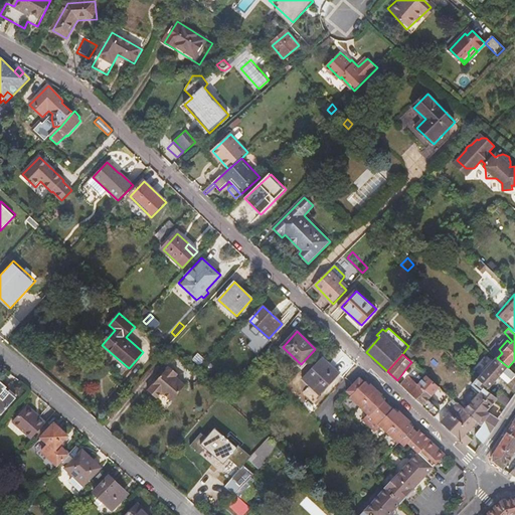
[(198,364),(203,359),(198,355),(193,360),(198,364)]
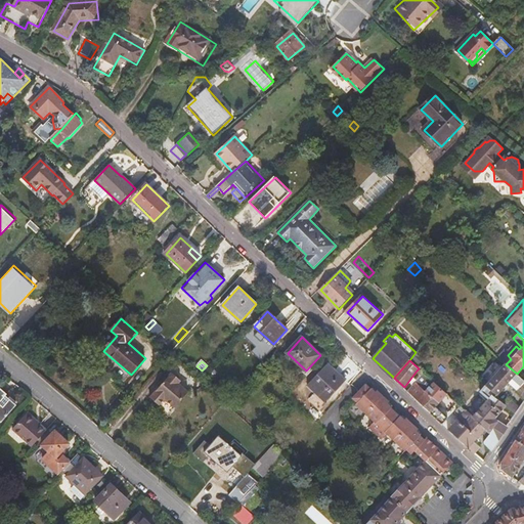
[(346,382),(328,364),(309,385),(325,402),(346,382)]
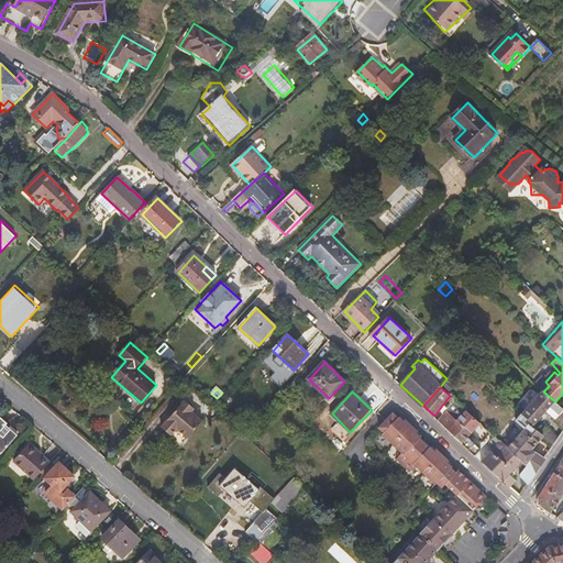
[(542,392),(521,416),(532,427),(548,411),(551,415),(550,416),(562,427),(562,408),(555,401),(543,392),(542,392)]
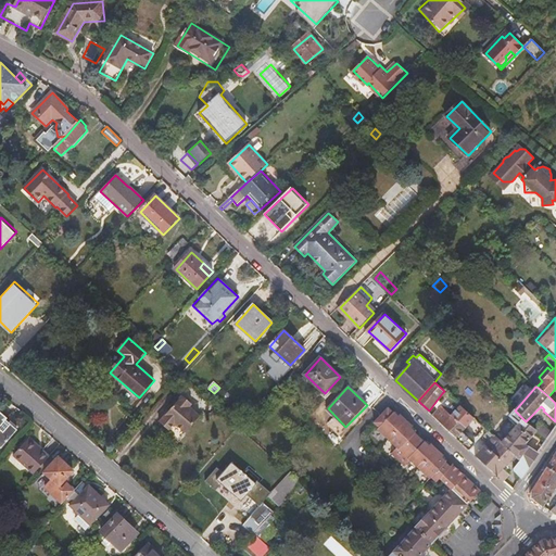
[(169,409),(165,414),(159,421),(168,429),(174,422),(185,432),(200,415),(189,406),(191,403),(181,394),(169,409)]
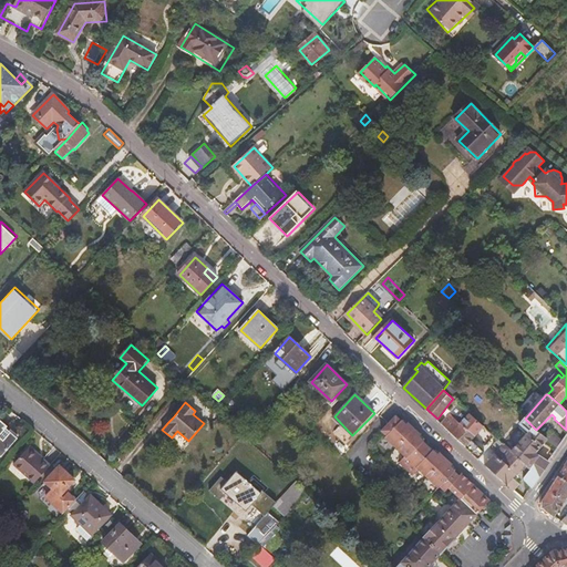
[(451,409),(453,411),(460,404),(456,402),(454,404),(451,409)]
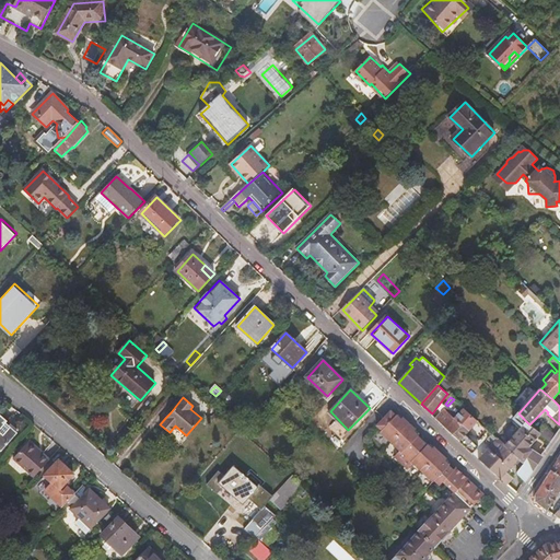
[(447,406),(436,419),(441,422),(446,428),(456,418),(470,431),(478,422),(464,409),(454,399),(447,406)]
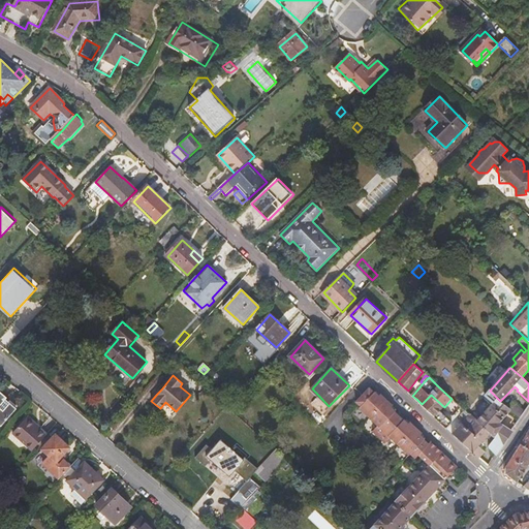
[(411,516),(412,517),(457,468),(430,443),(428,445),(424,441),(424,440),(419,437),(422,435),(409,424),(408,425),(404,422),(403,422),(395,413),(395,412),(391,409),(393,407),(380,396),(379,398),(375,394),(374,394),(369,390),(362,397),(418,449),(422,446),(432,456),(430,458),(435,463),(433,466),(431,464),(429,466),(396,501),(397,501),(411,516)]
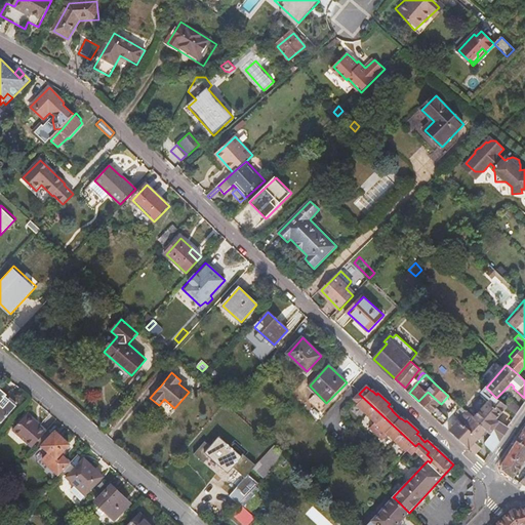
[(496,398),(486,388),(482,393),(489,400),(473,418),(486,430),(492,436),(485,445),(492,451),(508,429),(498,421),(499,420),(499,416),(498,415),(506,406),(505,405),(496,398)]
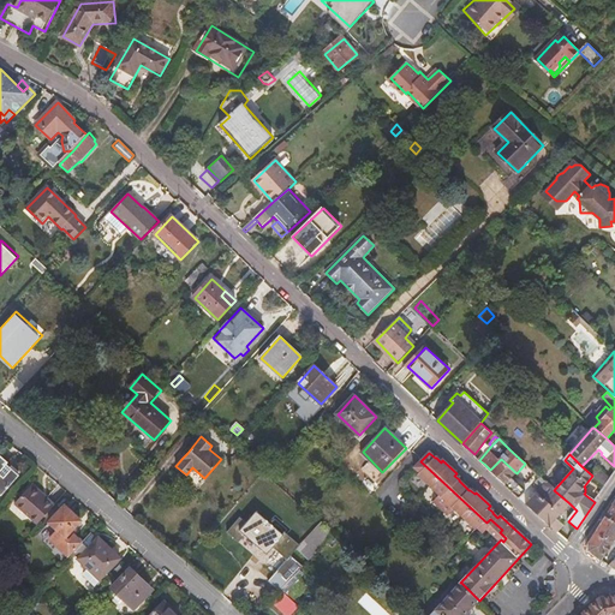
[(0,455),(0,494),(3,496),(19,476),(7,465),(9,463),(0,455)]
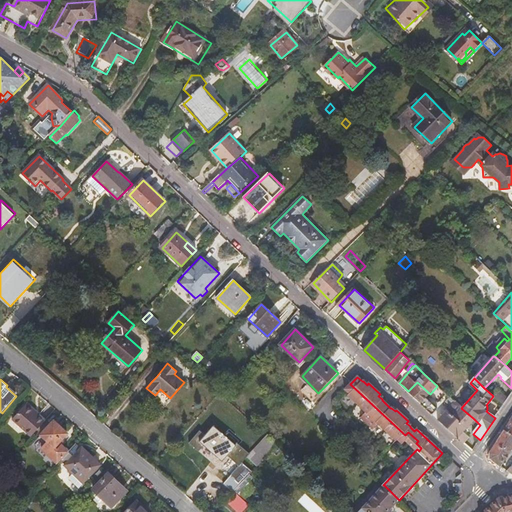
[(417,382),(408,391),(433,415),(438,409),(426,398),(430,394),(417,382)]
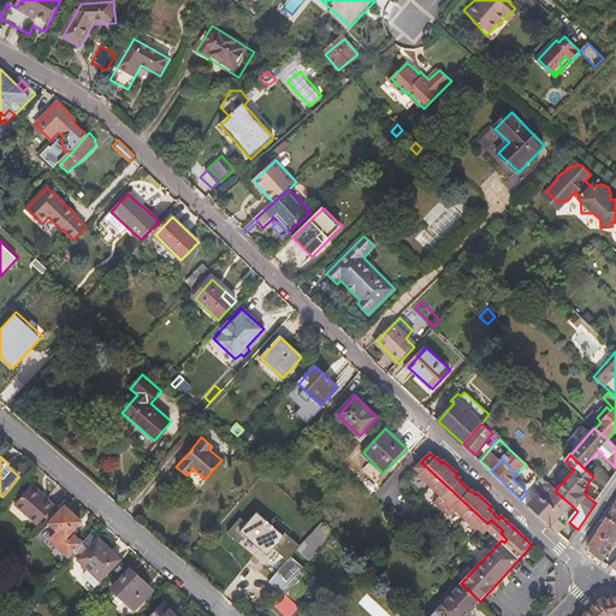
[(487,523),(421,462),(415,469),(421,474),(419,477),(442,499),(444,497),(455,507),(452,509),(475,532),(478,529),(484,534),(487,532),(499,543),(502,540),(504,543),(507,539),(501,533),(503,531),(491,520),(487,523)]
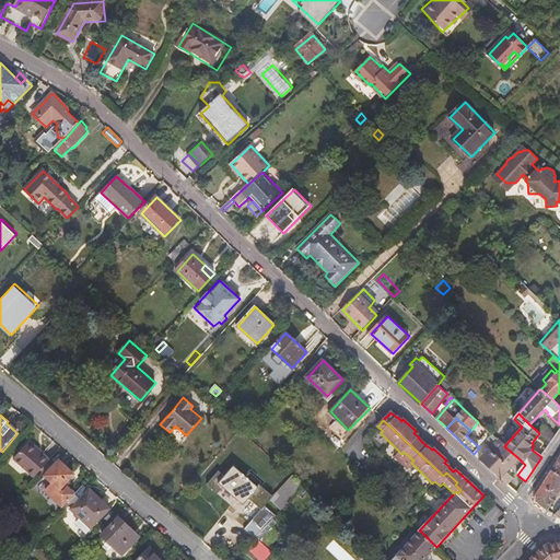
[(545,424),(538,432),(539,433),(551,443),(557,435),(545,424)]
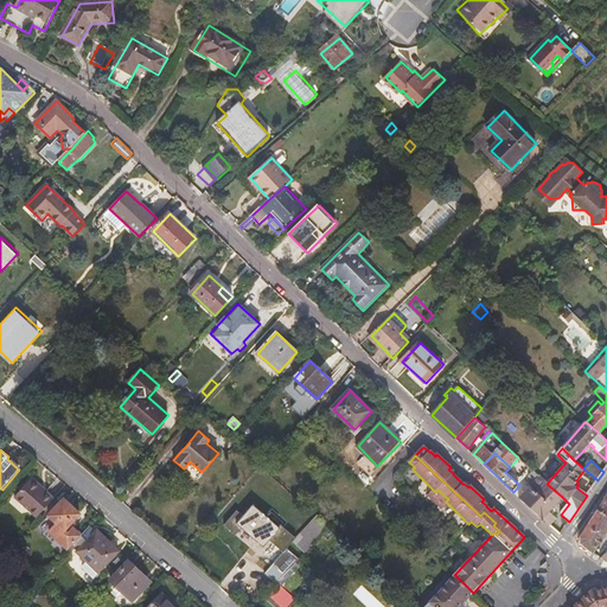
[(535,483),(540,477),(535,472),(529,478),(535,483)]
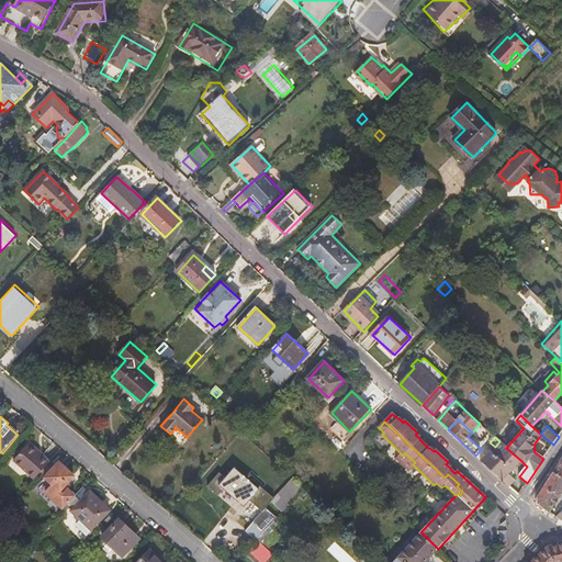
[(520,460),(506,448),(499,441),(495,447),(482,461),(510,487),(515,481),(508,474),(520,460)]
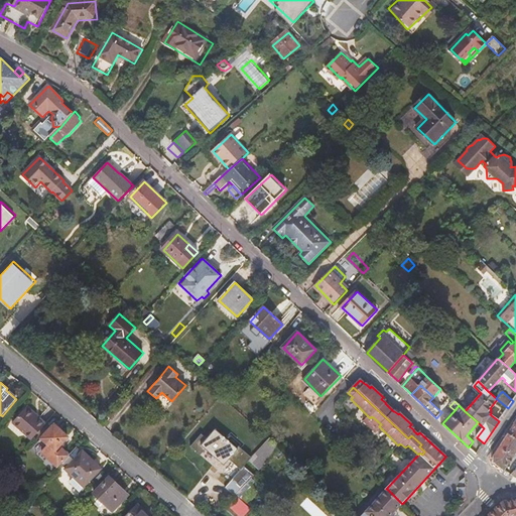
[(32,440),(45,425),(39,420),(35,417),(36,415),(27,406),(13,422),(32,440)]
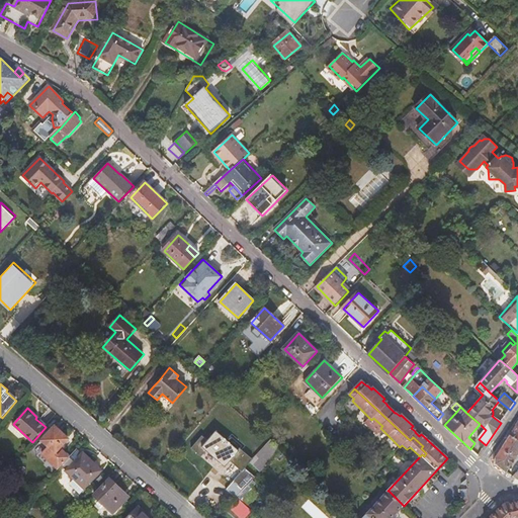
[(42,454),(59,469),(62,466),(72,455),(62,446),(69,439),(56,426),(41,440),(49,447),(42,454)]
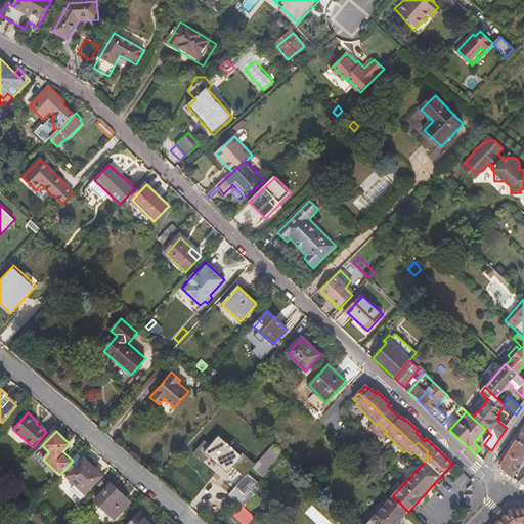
[(523,459),(523,431),(503,460),(500,464),(501,471),(513,477),(520,466),(523,459)]
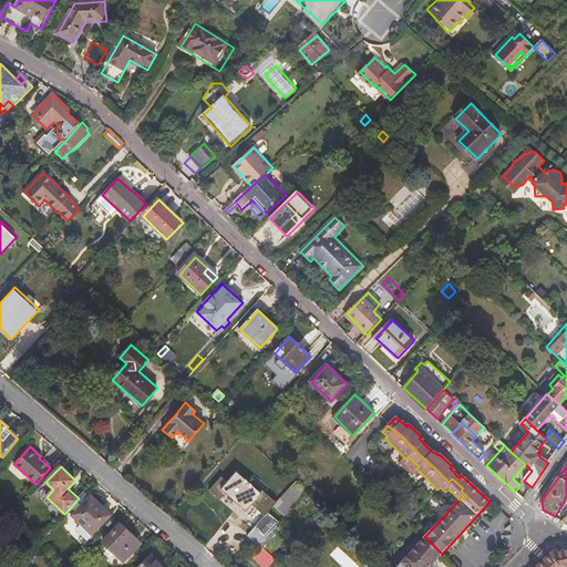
[(260,545),(309,492),(298,482),(249,534),(260,545)]
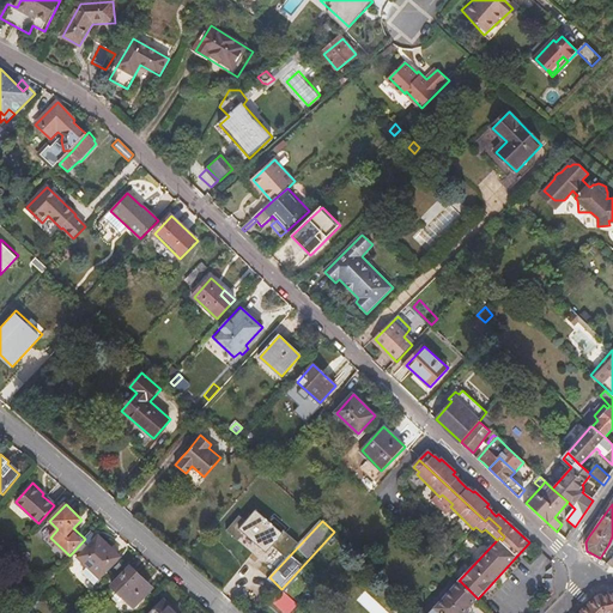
[(98,538),(92,532),(85,539),(73,552),(79,558),(98,538)]
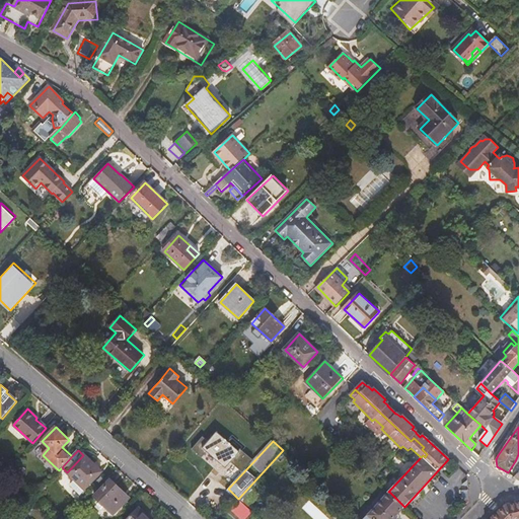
[(83,455),(67,472),(75,480),(84,490),(100,471),(83,455)]
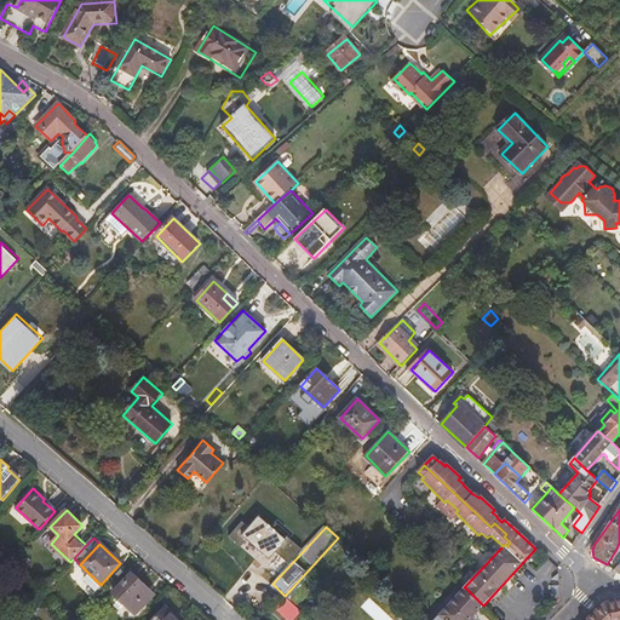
[(96,590),(101,585),(90,574),(85,580),(96,590)]
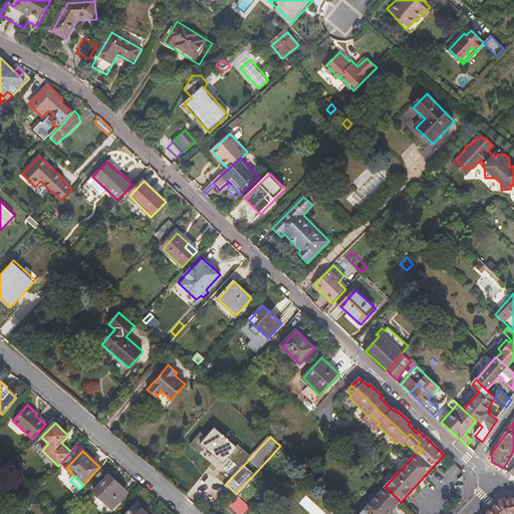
[(112,509),(127,494),(110,476),(94,492),(112,509)]
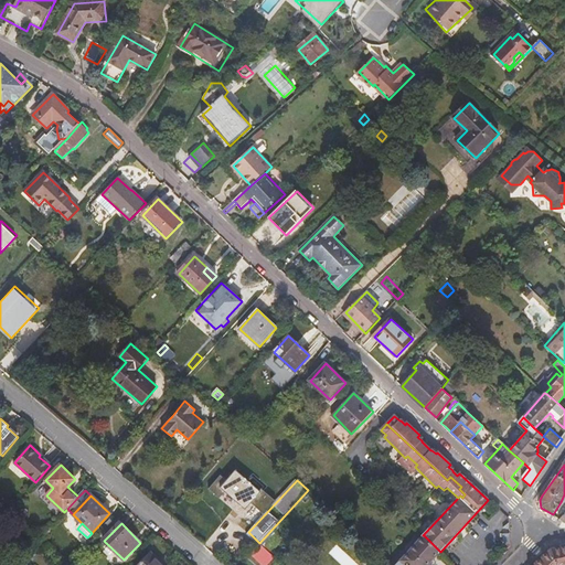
[(426,564),(439,551),(424,535),(396,564),(426,564)]
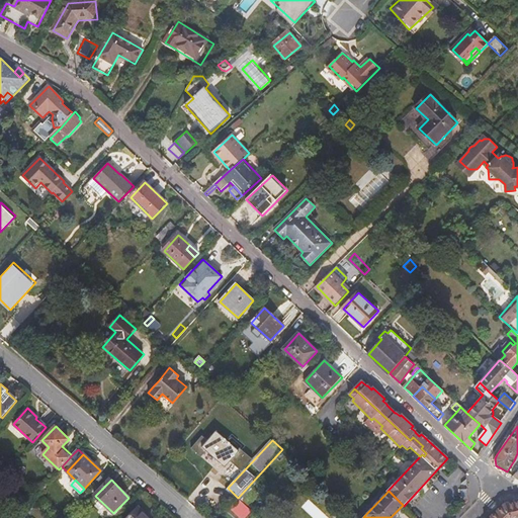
[(241,517),(259,517),(238,498),(230,507),(241,517)]
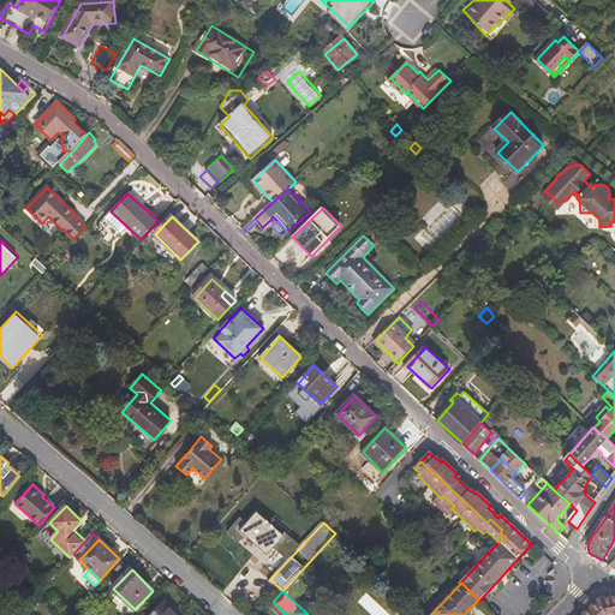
[(614,614),(614,593),(601,597),(607,614),(614,614)]
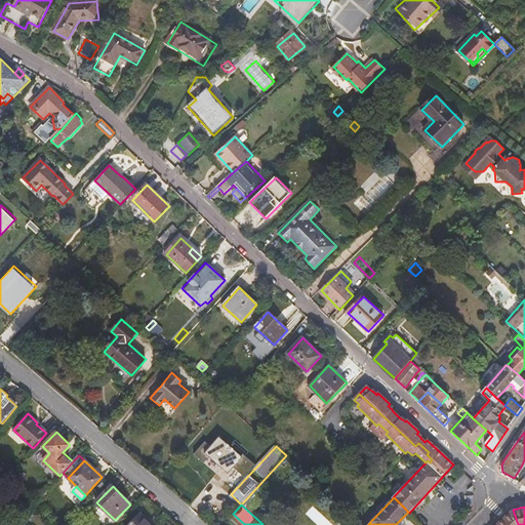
[(518,524),(513,510),(496,524),(518,524)]
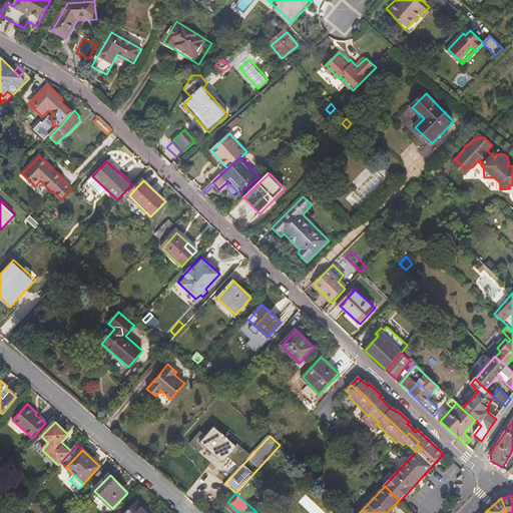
[(148,512),(137,502),(126,512),(148,512)]
